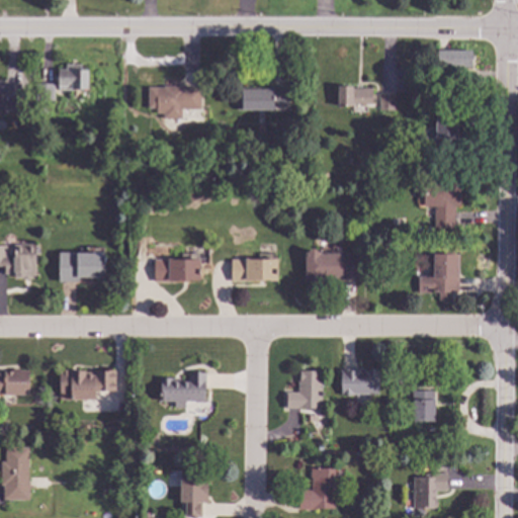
[(471,69),(437,68),(437,51),(446,51),(471,52),(471,69)]
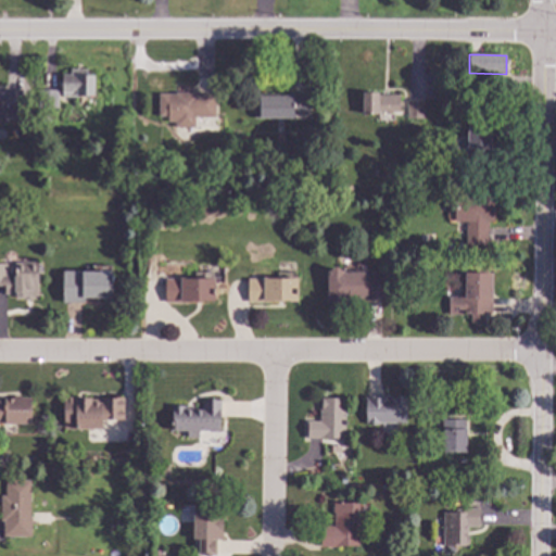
[(87,71),(87,76),(95,76),(93,97),(78,97),(78,99),(62,98),(63,75),(70,75),(70,70),(87,71)]
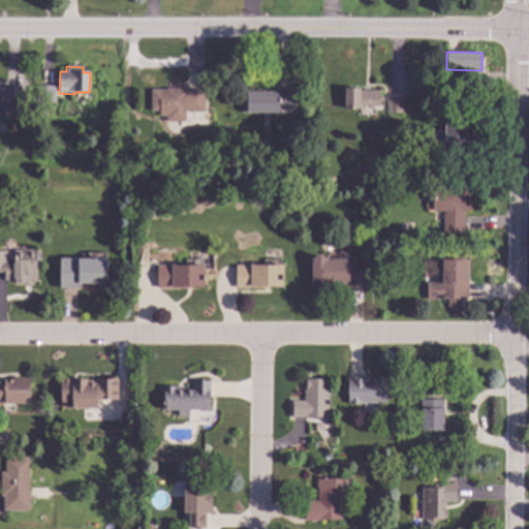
[(55,87),(54,104),(36,103),(37,86),(55,87)]
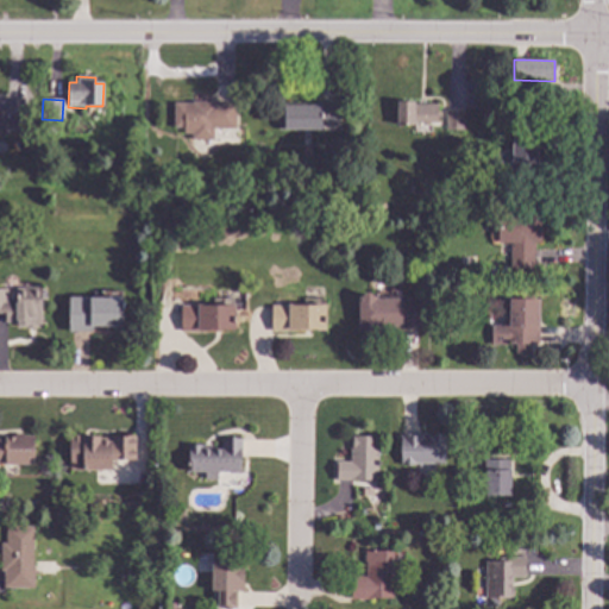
[(23,133),(10,133),(10,136),(0,136),(0,100),(23,101),(23,133)]
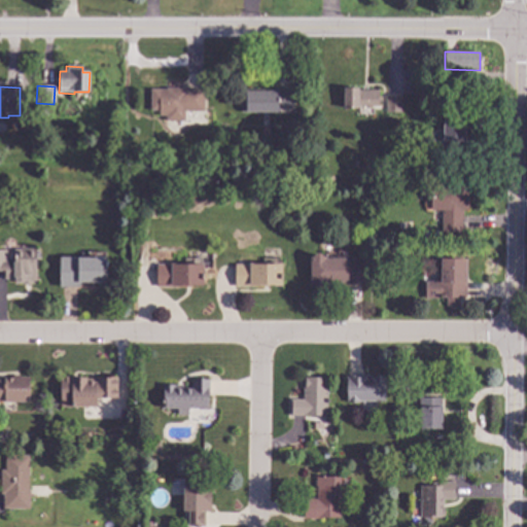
[(187,91),(204,91),(203,112),(149,111),(150,90),(166,90),(166,89),(187,89),(187,91)]
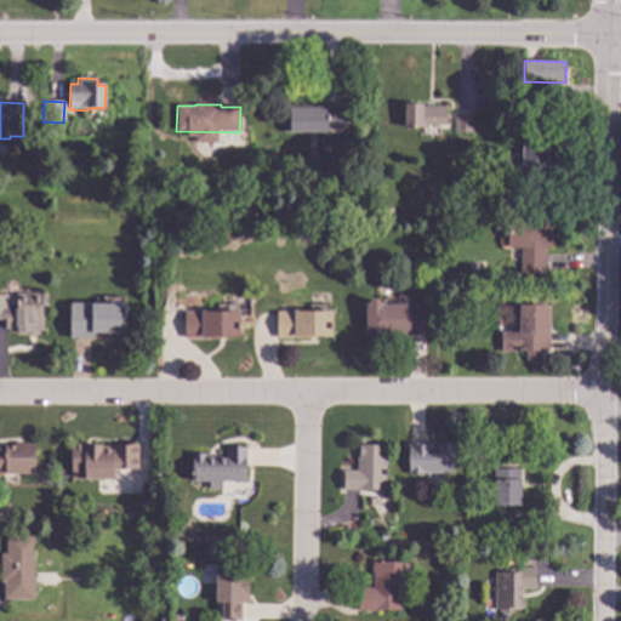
[(422,104),(422,107),(445,108),(445,126),(422,126),(422,130),(404,129),(404,104),(422,104)]
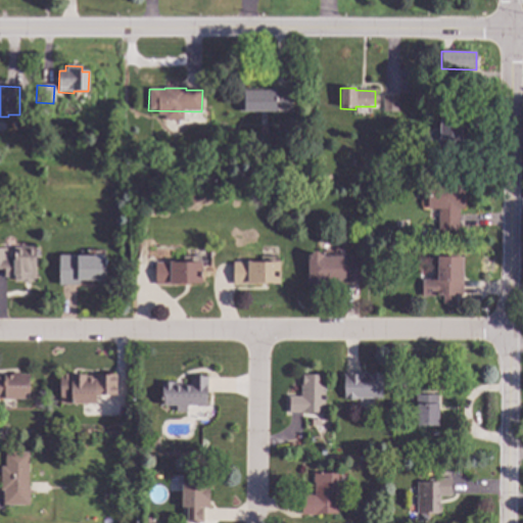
[(290,109),(277,109),(277,112),(238,112),(238,90),(290,90),(290,109)]
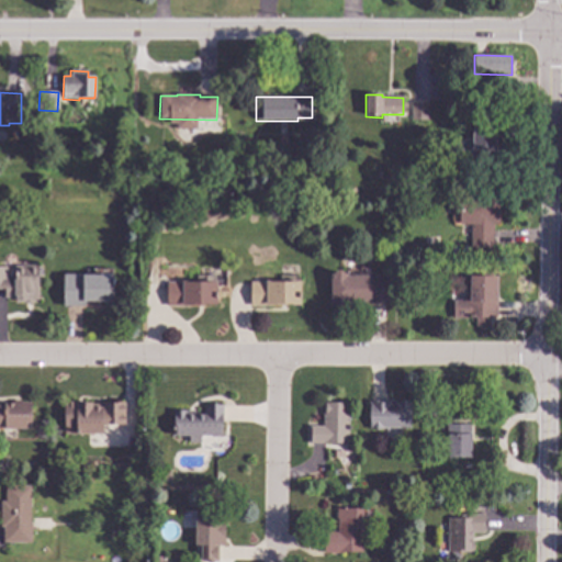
[(428,121),(411,121),(411,103),(428,103),(428,121)]
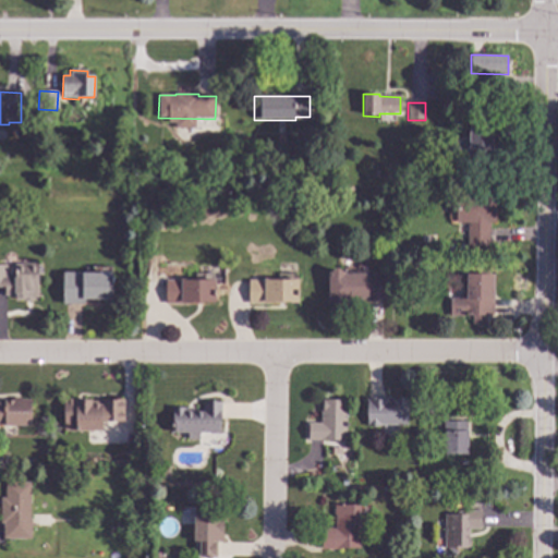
[(493,146),(497,146),(496,166),(466,166),(466,149),(469,149),(469,128),(493,128),(493,146)]
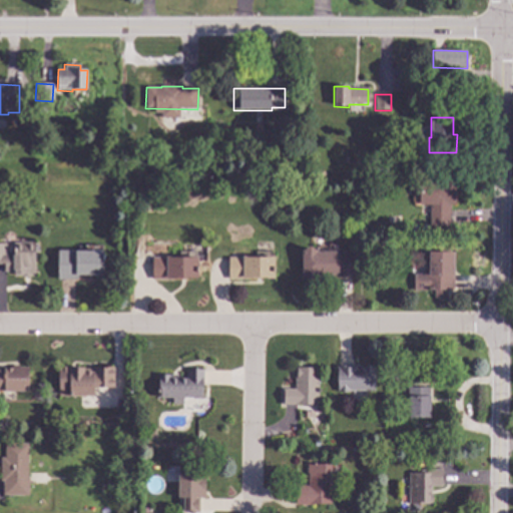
[(382,154),(377,164),(369,160),(375,150),(382,154)]
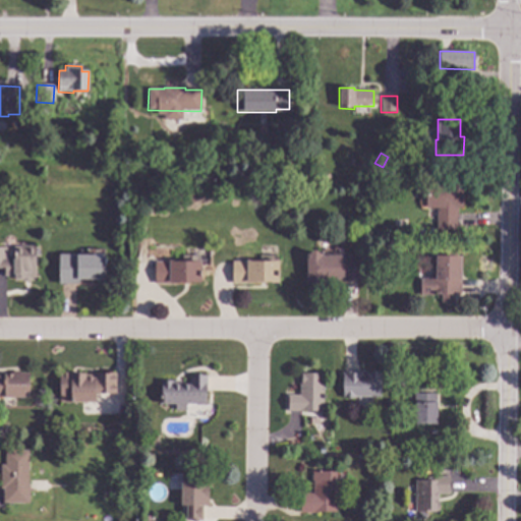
[(462,210),(456,210),(456,231),(436,231),(436,211),(438,211),(438,209),(425,209),(425,184),(462,184),(462,210)]
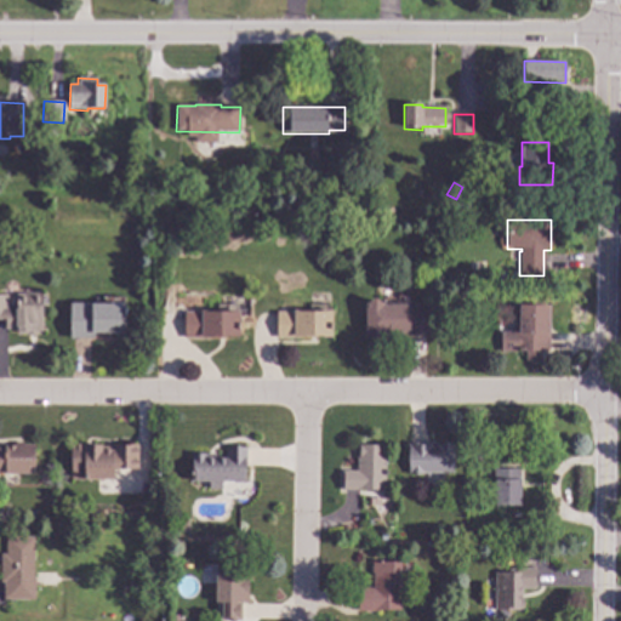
[(41,320),(18,320),(18,328),(5,329),(5,319),(0,319),(0,296),(7,296),(7,311),(17,309),(17,295),(41,294),(41,320)]
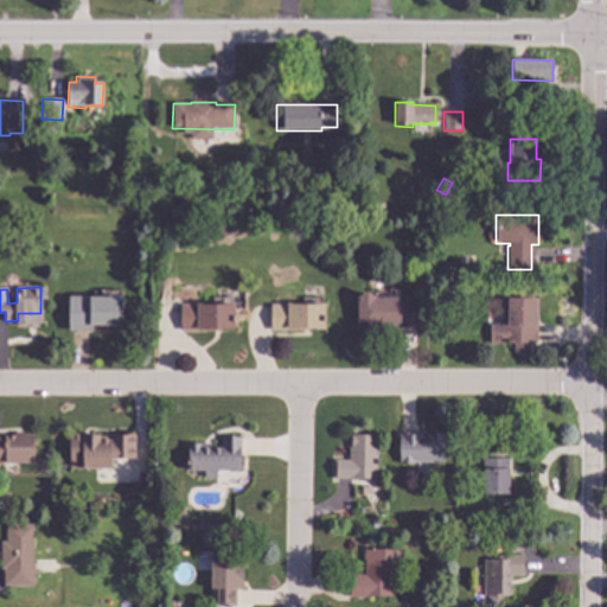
[(376,298),(376,299),(385,299),(385,295),(404,295),(404,299),(419,298),(419,331),(396,331),(396,330),(357,331),(356,298),(365,293),(376,298)]
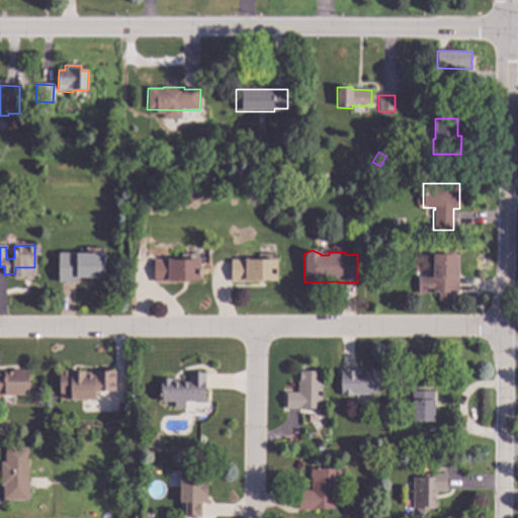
[(103,279),(78,278),(78,283),(58,283),(58,254),(104,254),(103,279)]
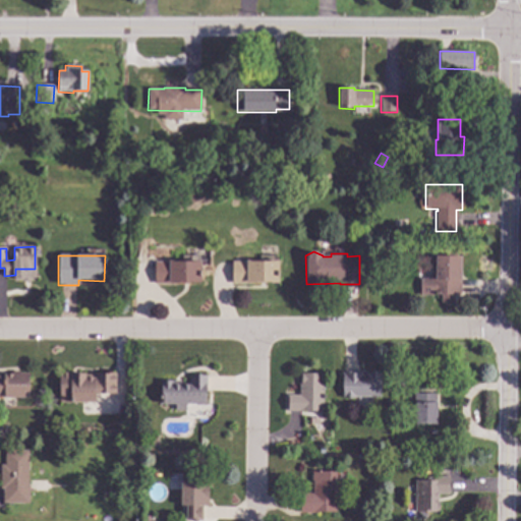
[(459,275),(461,275),(460,296),(453,295),(452,303),(441,303),(441,295),(432,295),(432,296),(419,296),(420,279),(430,280),(430,275),(435,275),(435,256),(459,257),(459,275)]
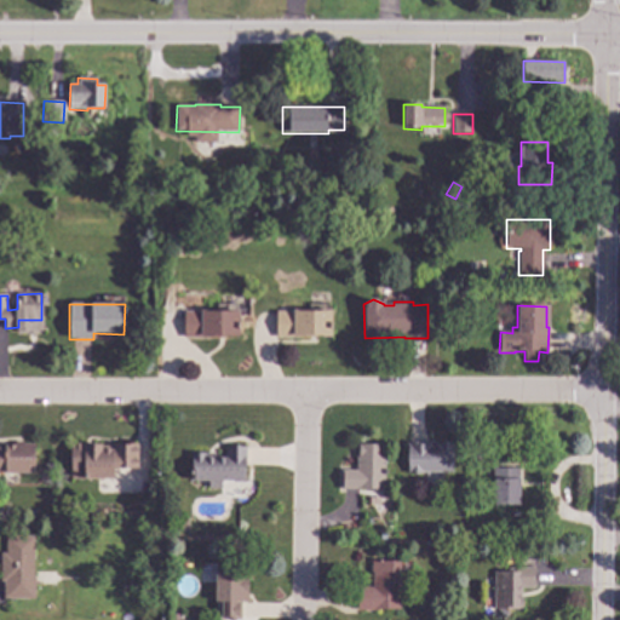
[(331,337),(315,337),(315,339),(276,339),(276,311),(292,311),(292,310),(331,311),(331,337)]
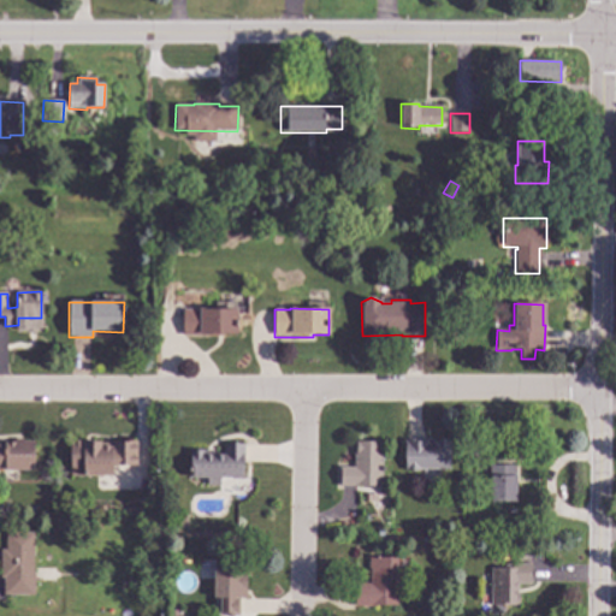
[(237,335),(221,333),(221,337),(183,337),(183,309),(199,309),(237,309),(237,335)]
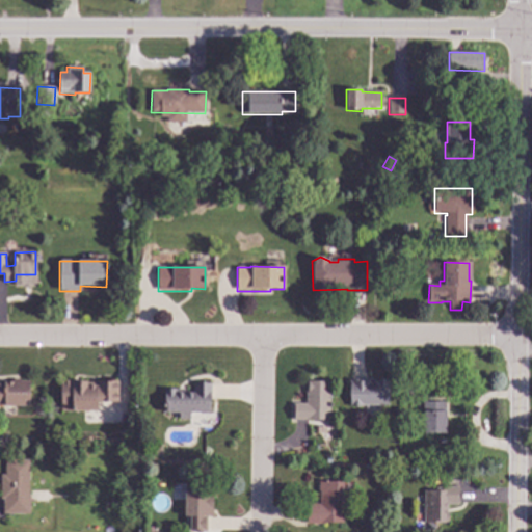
[(117,402),(96,402),(95,411),(60,410),(60,378),(117,379),(117,402)]
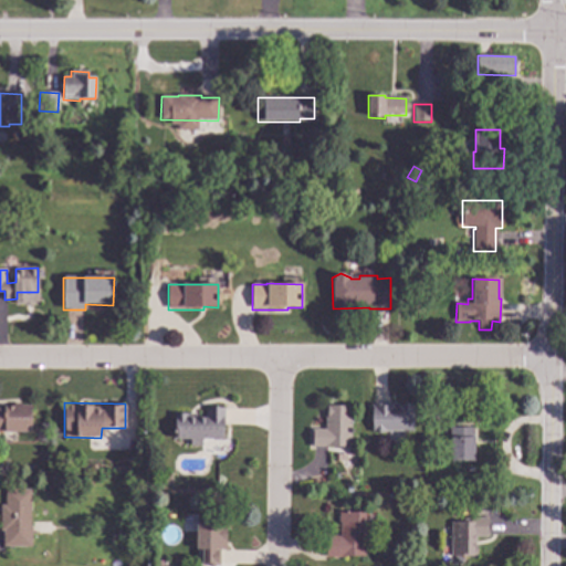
[(399,405),(412,405),(412,432),(386,432),(386,433),(371,433),(371,406),(391,406),(391,404),(399,404),(399,405)]
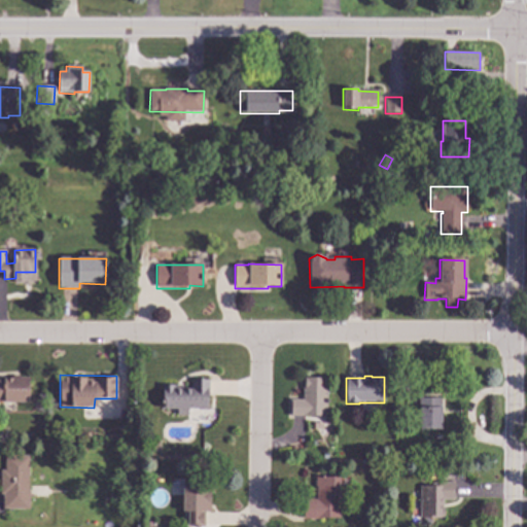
[(29,401),(0,401),(0,378),(29,378),(29,401)]
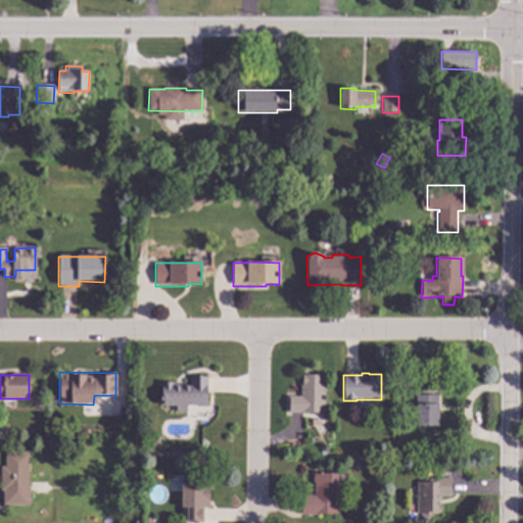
[(324,414),(288,414),(288,397),(299,397),(301,375),(324,376),(324,414)]
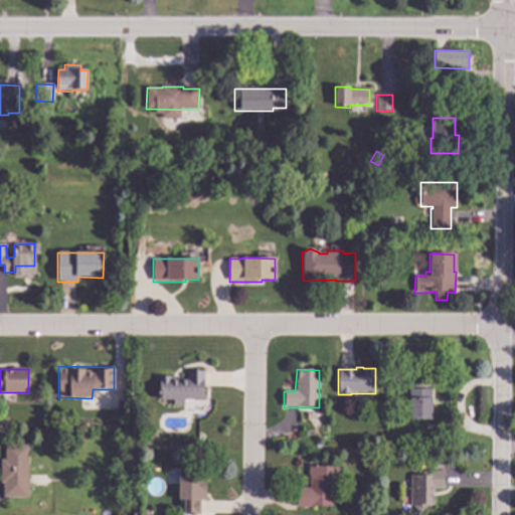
[(203,400),(183,400),(183,407),(172,407),(172,399),(169,401),(164,401),(162,399),(158,399),(158,375),(179,376),(179,380),(186,380),(187,370),(203,371),(203,400)]
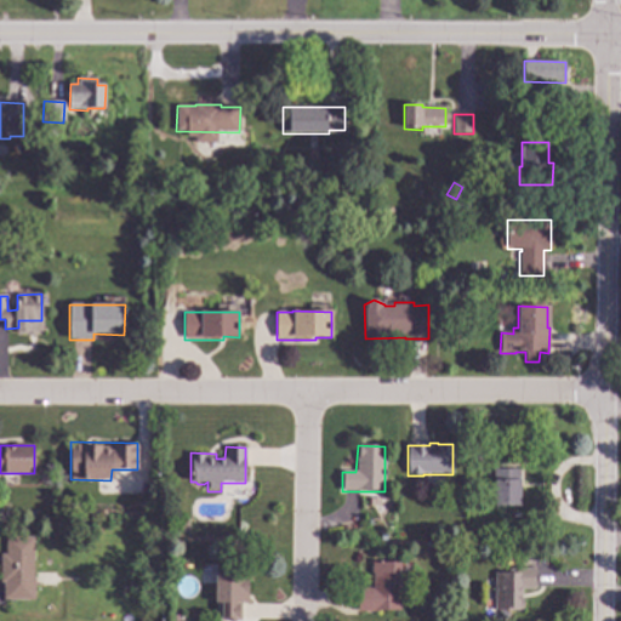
[(480,462),(469,462),(469,451),(480,451),(480,462)]
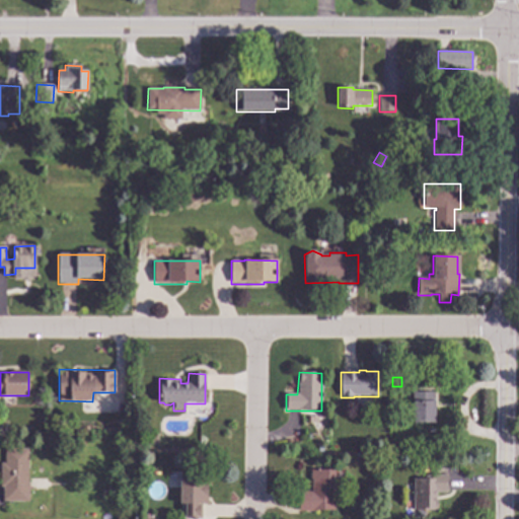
[(435,424),(413,424),(412,392),(434,392),(435,424)]
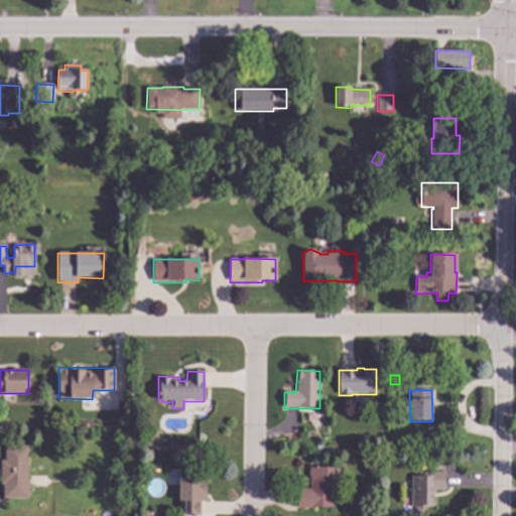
[(67,431),(66,441),(55,440),(56,430),(67,431)]
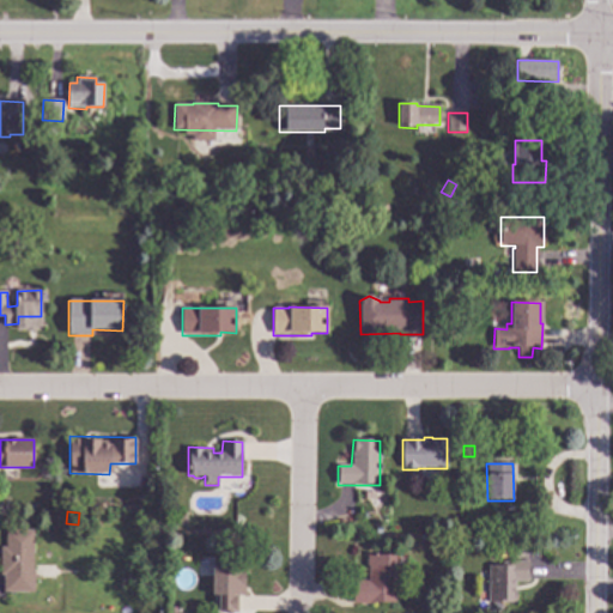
[(32,574),(35,574),(35,594),(2,593),(4,576),(0,576),(0,547),(6,547),(6,530),(34,532),(32,574)]
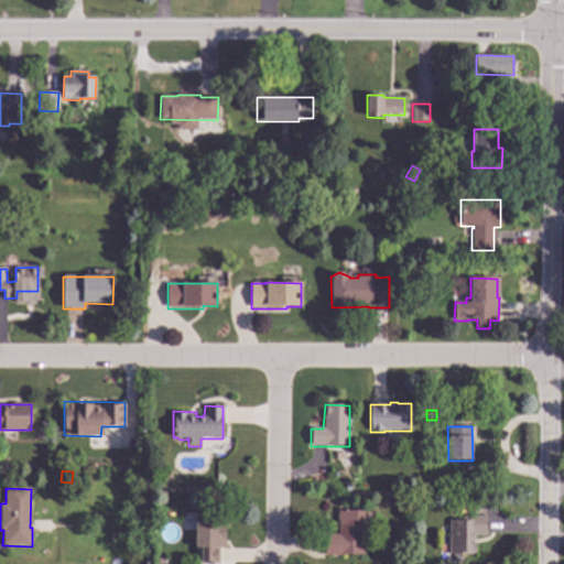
[(364,555),(345,555),(344,556),(324,556),(325,534),(338,535),(338,521),(337,521),(337,511),(364,511),(364,555)]
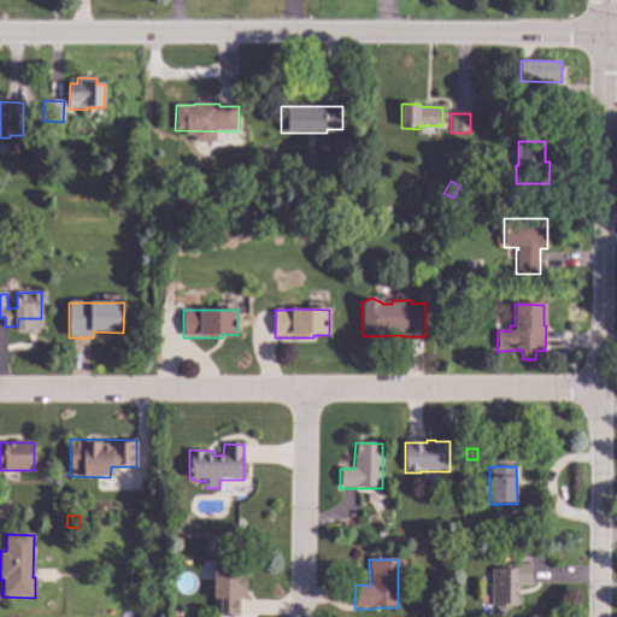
[(532,586),(518,586),(518,607),(492,607),(492,570),(505,570),(505,566),(512,566),(512,565),(532,565),(532,586)]
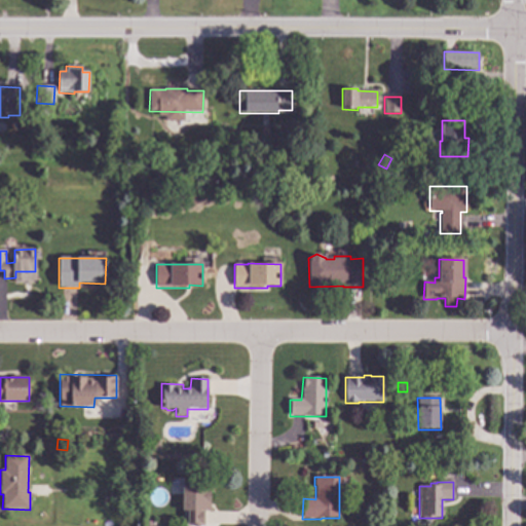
[(202,489),(211,489),(210,511),(203,511),(203,525),(187,525),(187,512),(182,512),(182,504),(181,503),(181,498),(182,497),(183,485),(202,485),(202,489)]
